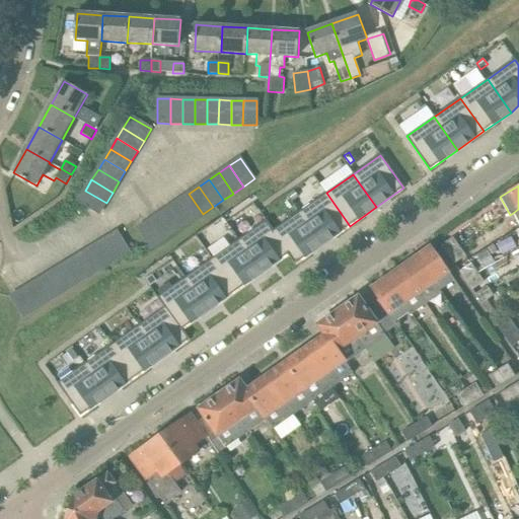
[(106,203),(85,191),(78,201),(99,214),(106,203)]
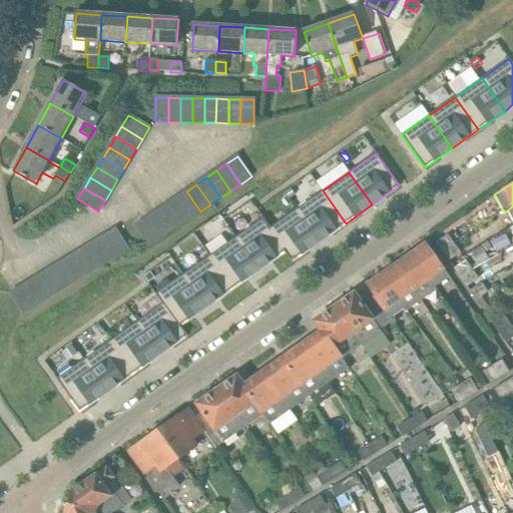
[(295,195),(291,189),(285,193),(289,199),(295,195)]
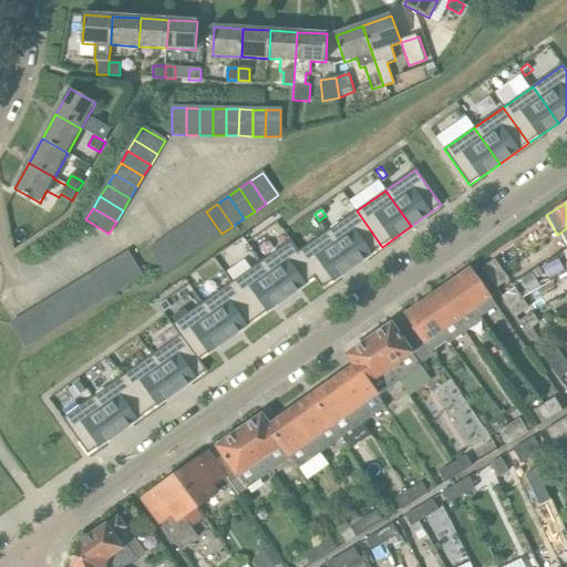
[(327,232),(352,268),(382,247),(357,210),(327,232)]
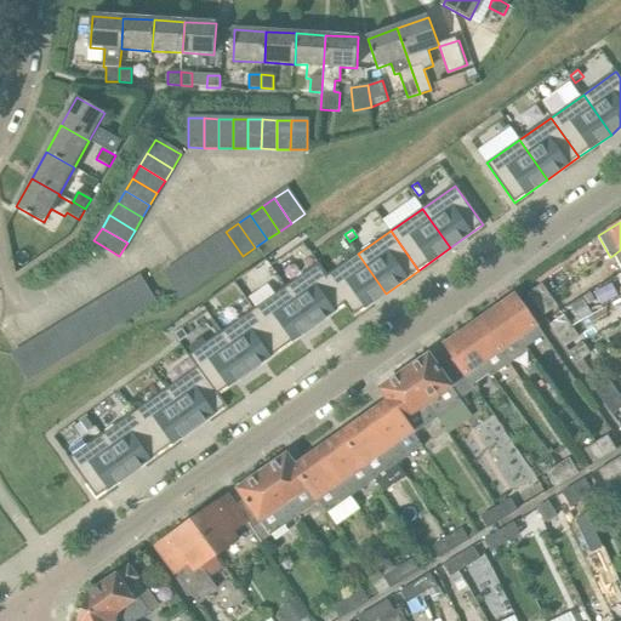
[(215,239),(232,265),(243,256),(226,232),(215,239)]
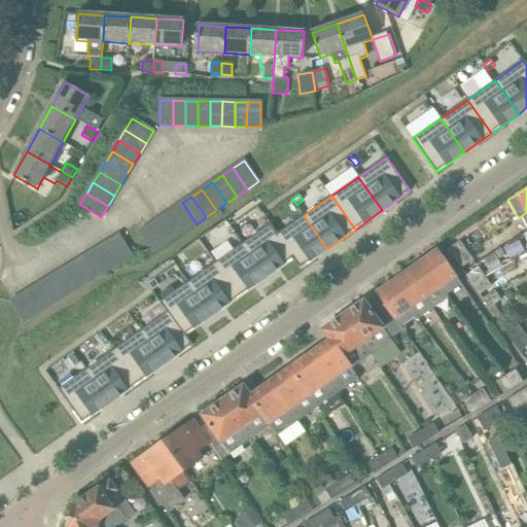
[(171,210),(185,231),(197,224),(182,203),(171,210)]
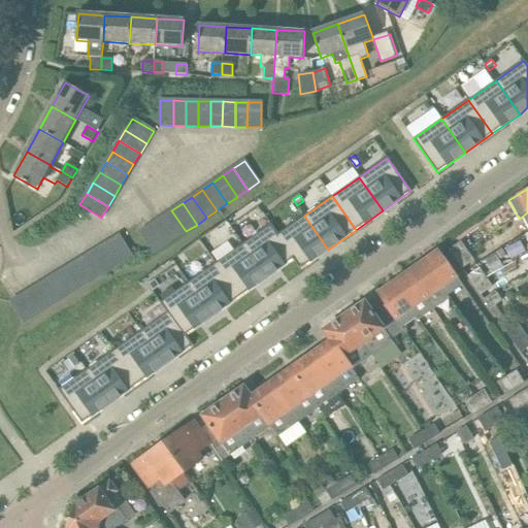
[(162,218),(176,238),(186,231),(171,210),(162,218)]
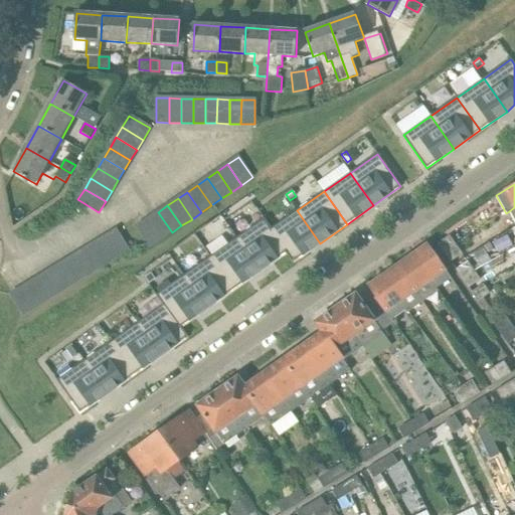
[(297,210),(272,228),(272,229),(271,229),(287,252),(286,252),(287,254),(293,263),(320,243),(297,210)]
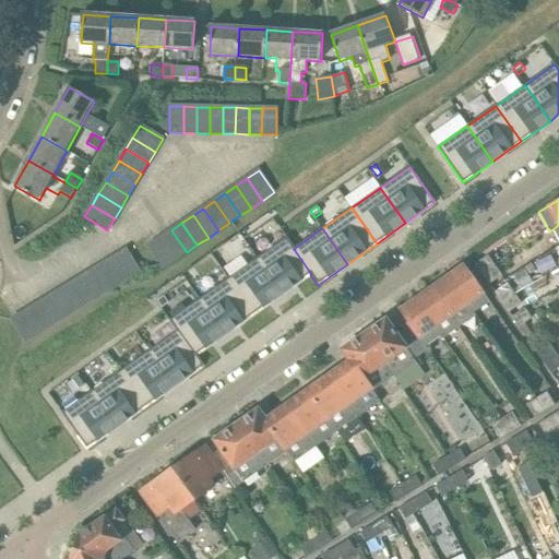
[(171,230),(161,238),(176,260),(187,252),(171,230)]
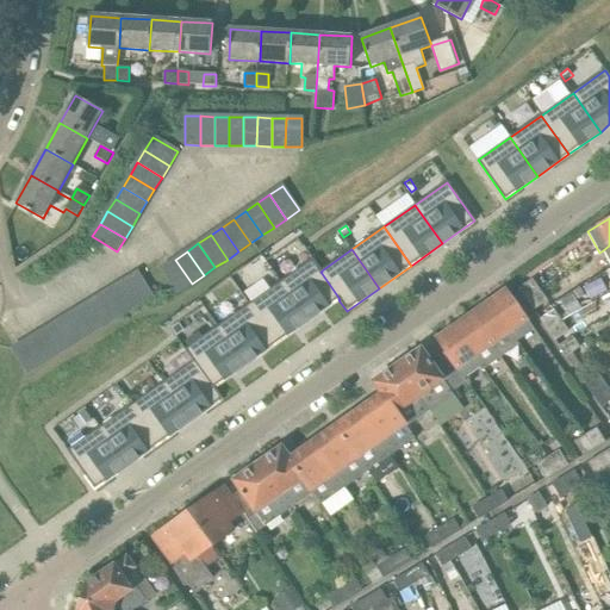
[(192,284),(175,260),(162,268),(179,292),(192,284)]
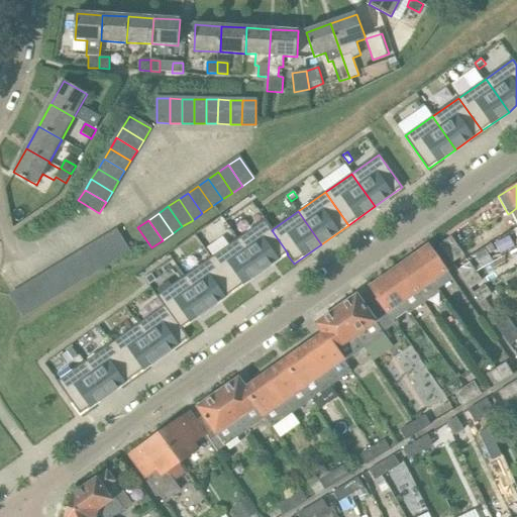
[(273,230),(273,229),(266,220),(237,239),(261,272),(287,253),(288,253),(272,230),(273,230)]
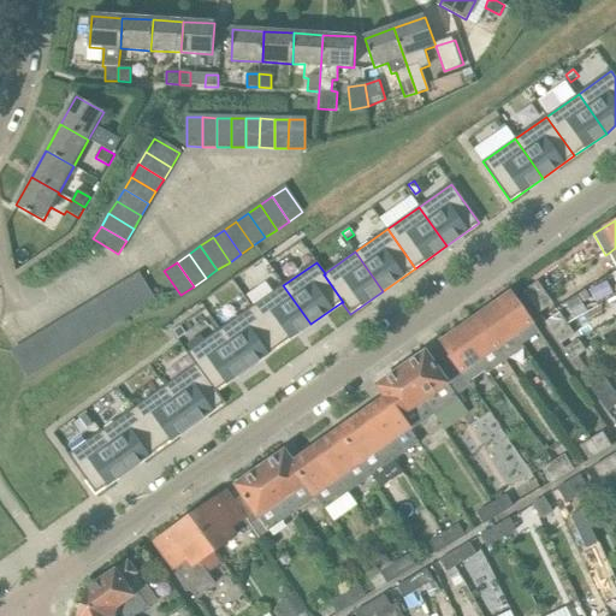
[(125,283),(141,308),(154,300),(138,276),(125,283)]
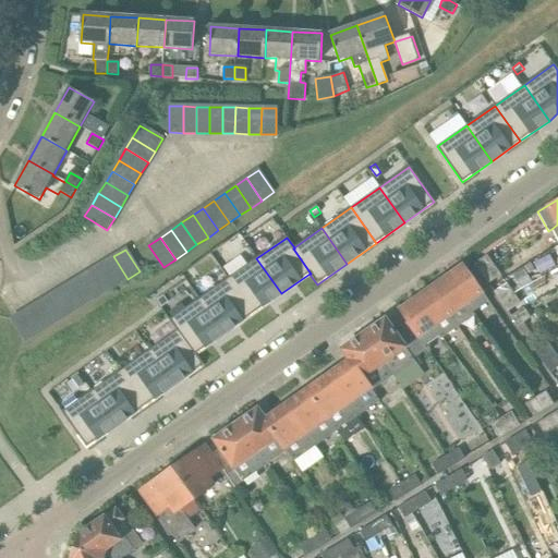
[(102,264),(116,286),(128,279),(113,256),(102,264)]
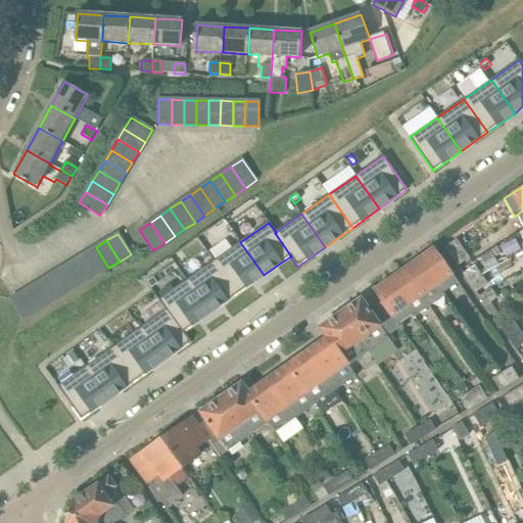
[(444,248),(449,255),(461,247),(457,240),(444,248)]
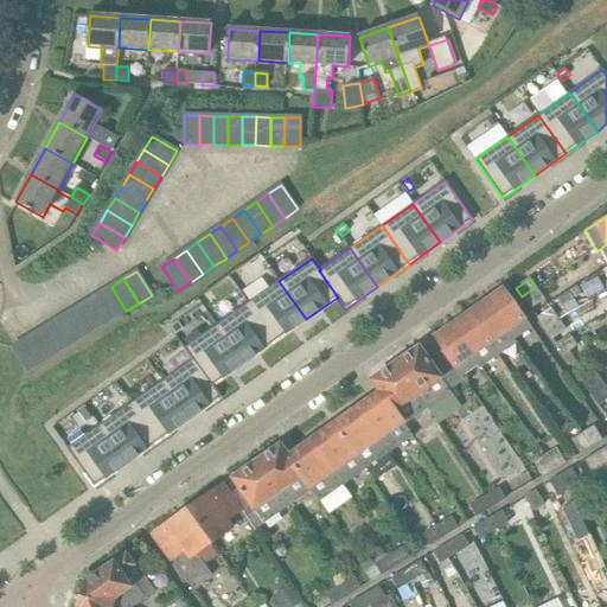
[(279,281),(248,302),(275,342),(306,319),(279,281)]
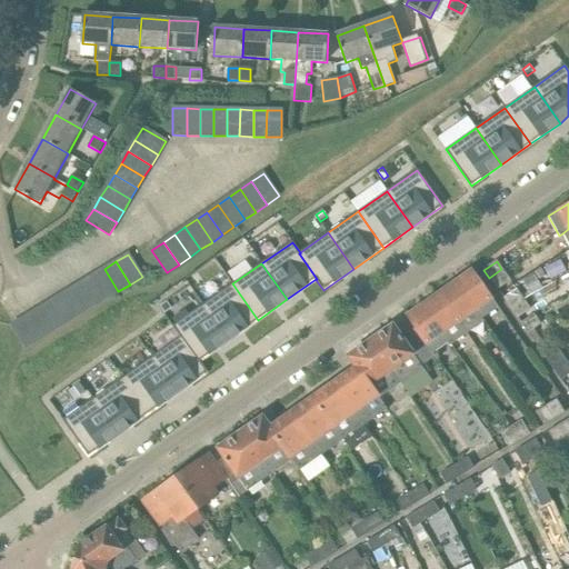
[(92,276),(107,299),(118,291),(105,269),(92,276)]
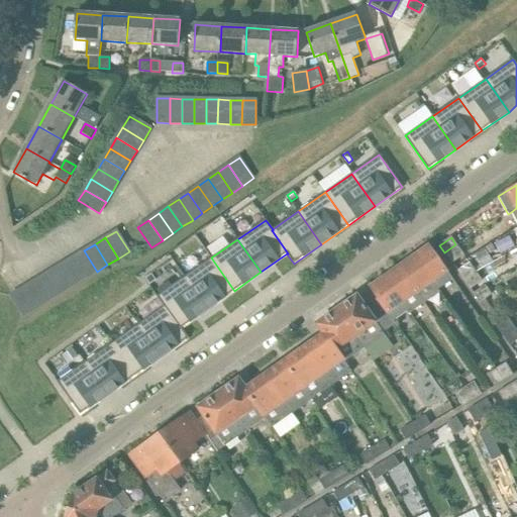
[(455,244),(444,252),(452,264),(463,255),(455,244)]
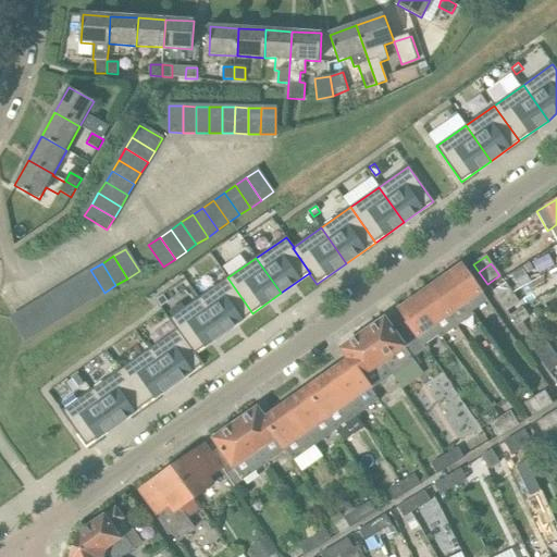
[(462,264),(447,275),(473,311),(487,301),(462,264)]
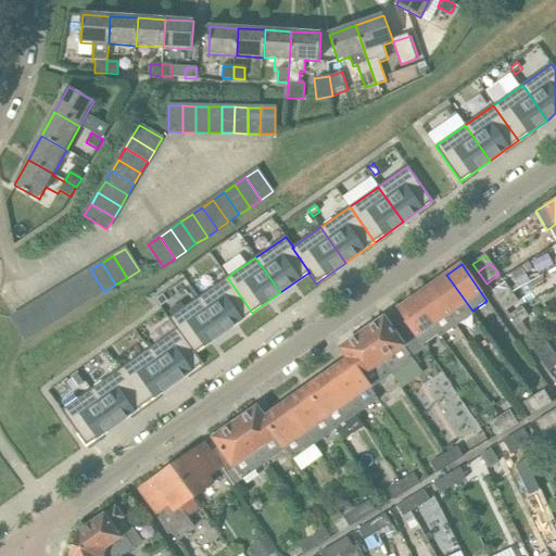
[(522,266),(510,273),(515,280),(527,274),(522,266)]
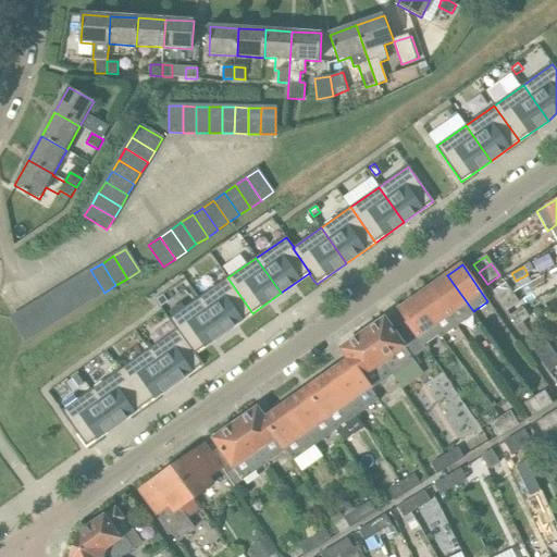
[(79,276),(94,299),(104,293),(90,270),(79,276)]
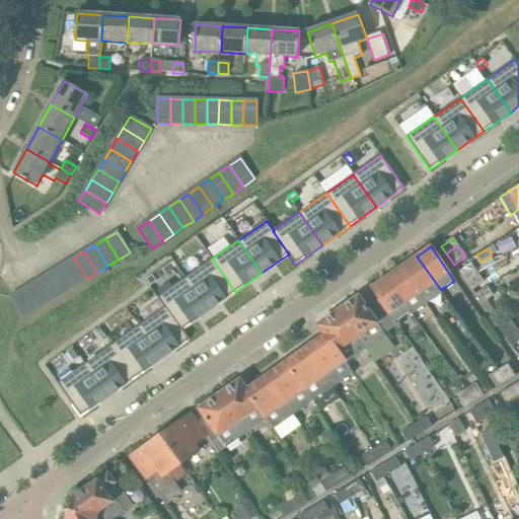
[(442,292),(441,290),(417,256),(401,268),(426,303),(442,292)]
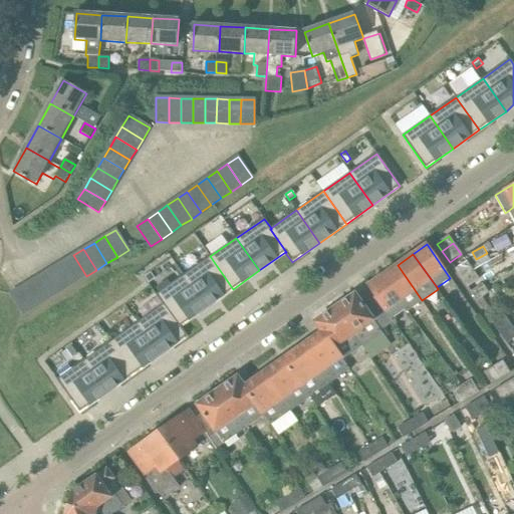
[(63,262),(76,282),(86,276),(73,255),(63,262)]
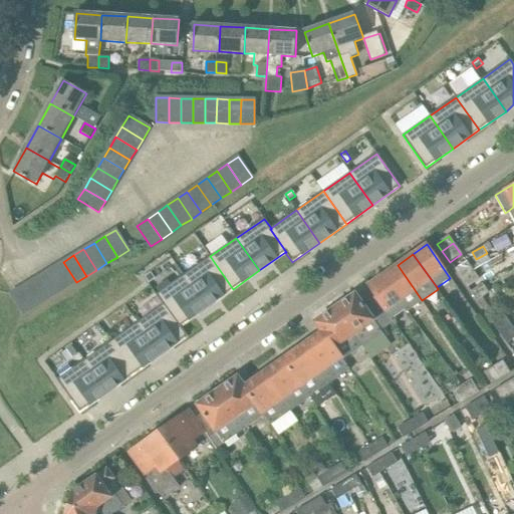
[(207,308),(233,289),(210,256),(183,275),(207,308)]
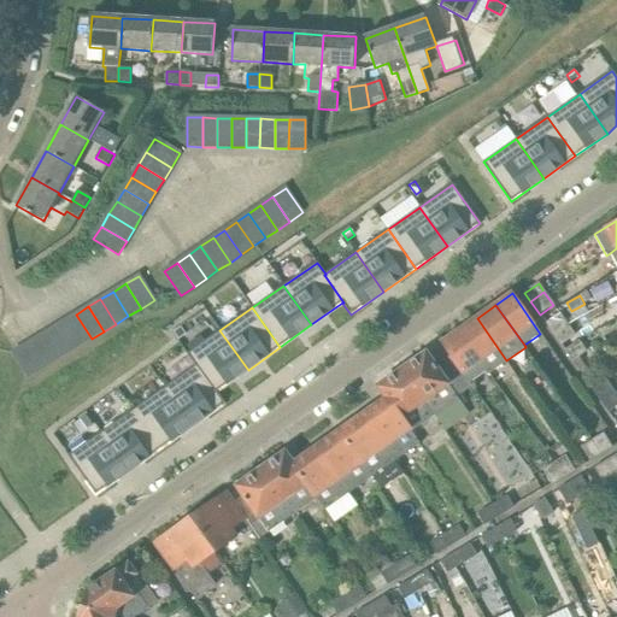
[(64,322),(78,346),(92,339),(76,315),(64,322)]
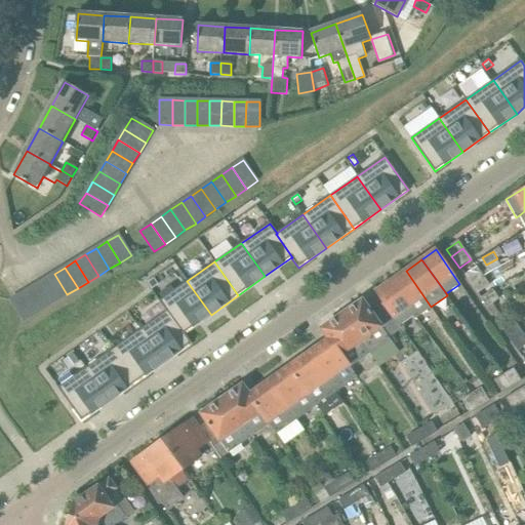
[(470,283),(482,275),(477,268),(465,276),(470,283)]
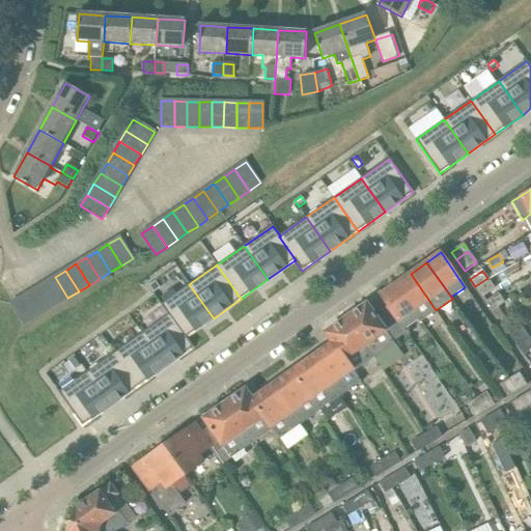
[(394,284),(418,318),(420,322),(436,310),(411,274),(394,284)]
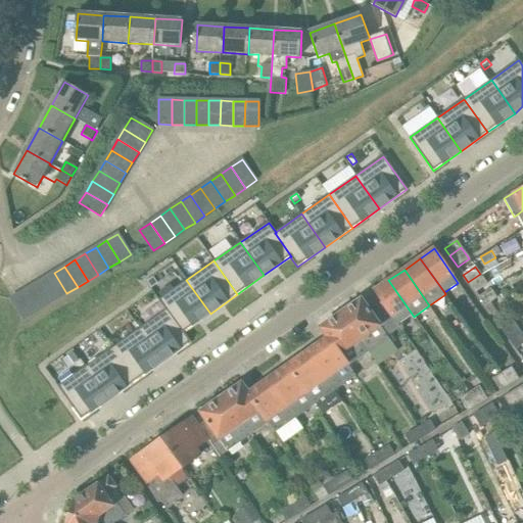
[(43,279),(56,300),(66,293),(54,273),(43,279)]
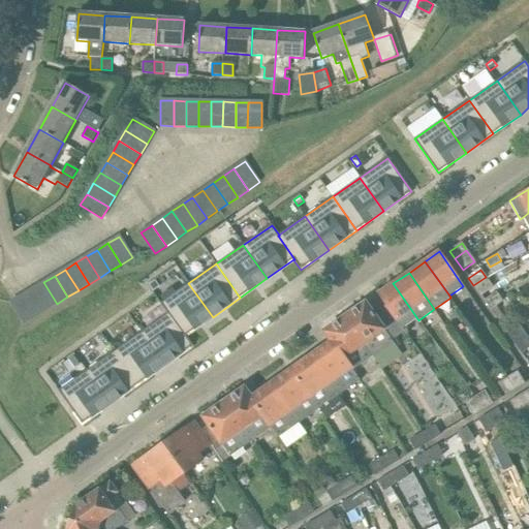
[(486,277),(473,285),(481,297),(493,288),(486,277)]
